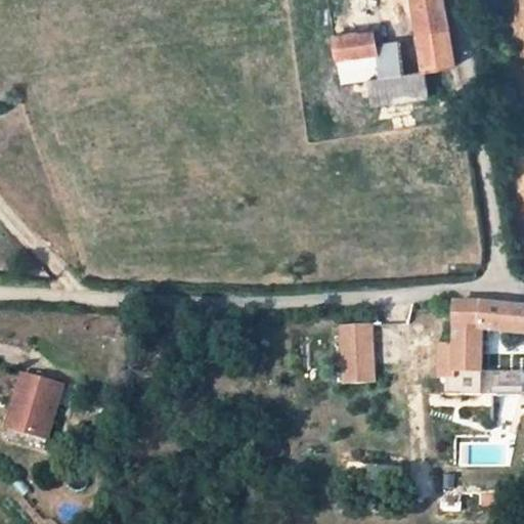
[(413,0),(417,18),(425,71),(383,77),(378,44),(377,44),(375,30),(333,36),(337,60),(340,59),(344,84),(358,81),(359,89),(372,88),(373,104),(430,97),(429,89),(446,85),(456,84),(452,67),(457,66),(445,0),(413,0)]
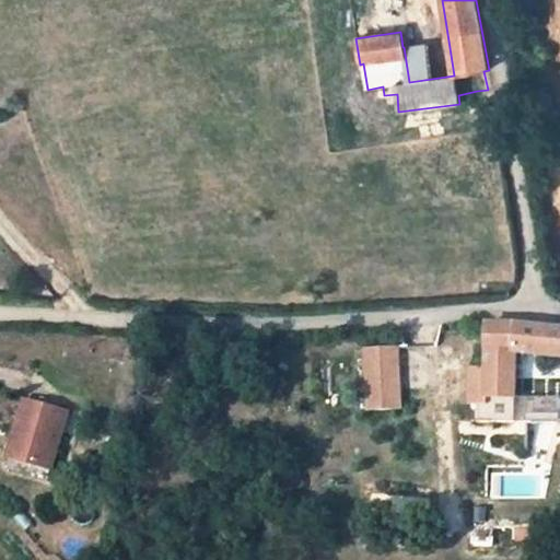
[(541,0),(522,0),(523,11),(544,9),(541,0)]
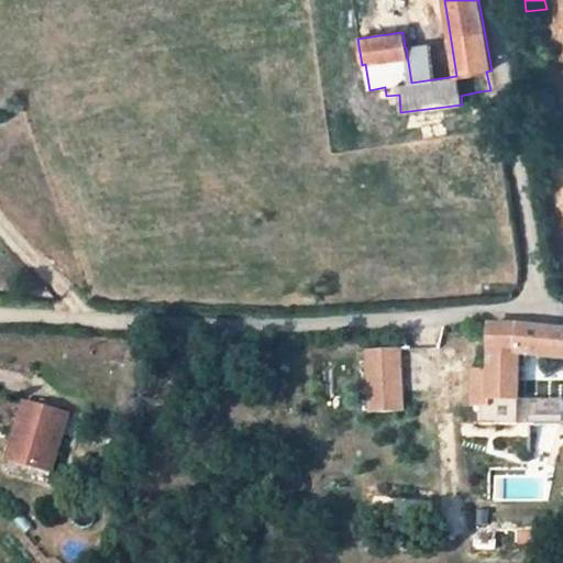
[(448,20),(439,22),(430,43),(406,47),(411,83),(456,76),(448,20)]
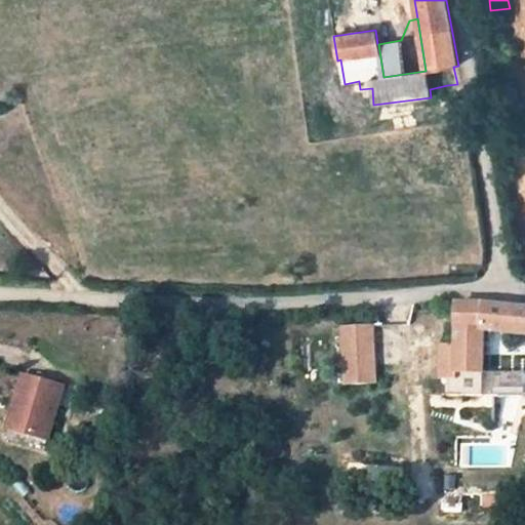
[(459,306),(459,371),(482,370),(484,370),(484,329),(524,334),(524,310),(480,305),(459,306)]
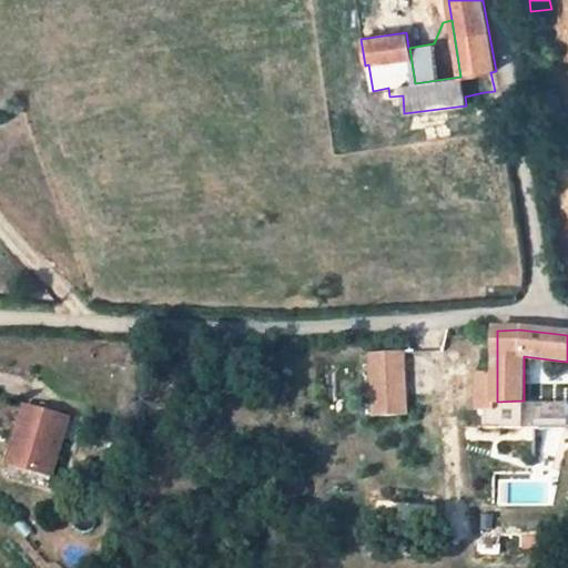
[(365,416),(406,416),(405,350),(365,351),(365,416)]
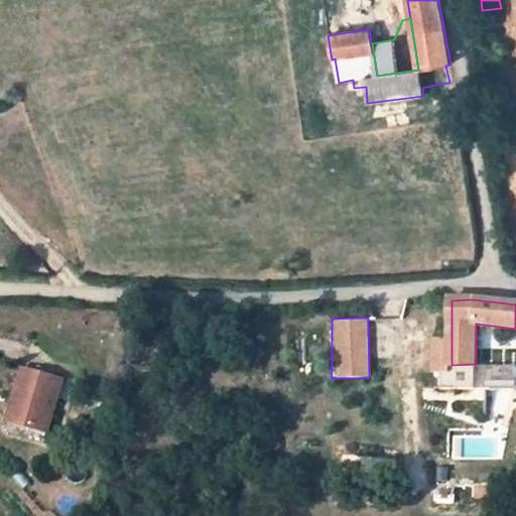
[(452,365),(452,387),(474,387),(474,364),(452,365)]
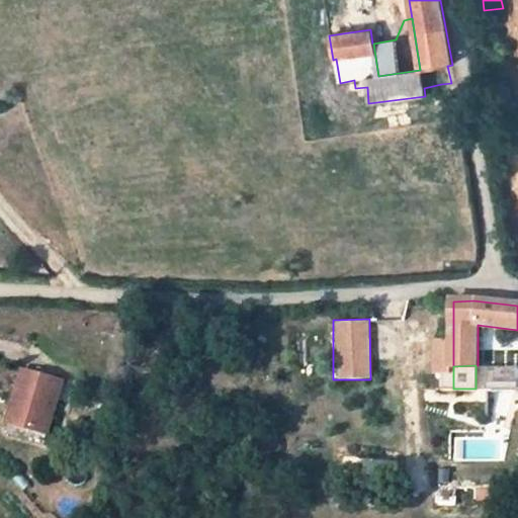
[(489,368),(489,390),(517,390),(517,368),(489,368)]
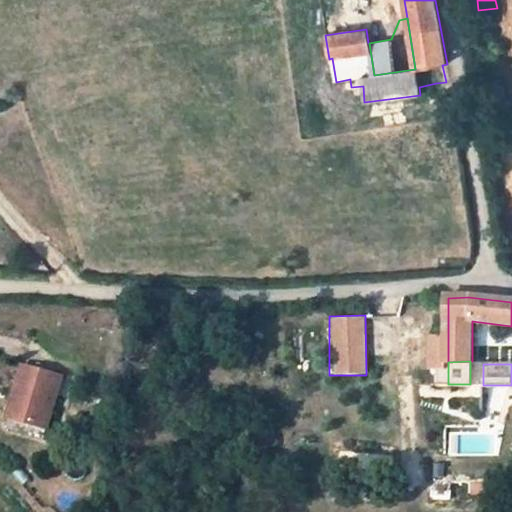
[(24,366),(10,418),(47,429),(62,376),(24,366)]
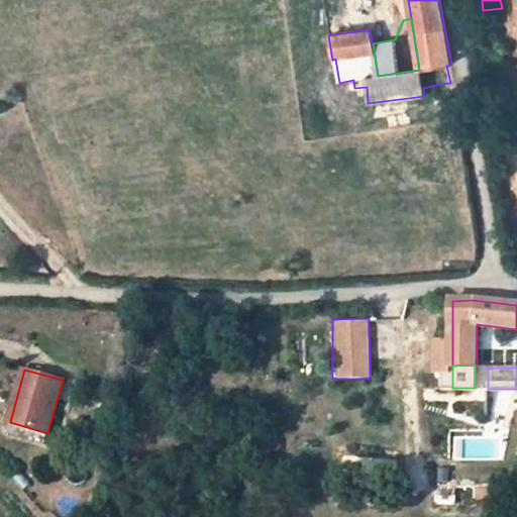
[(10,422),(8,429),(46,440),(47,433),(10,422)]
